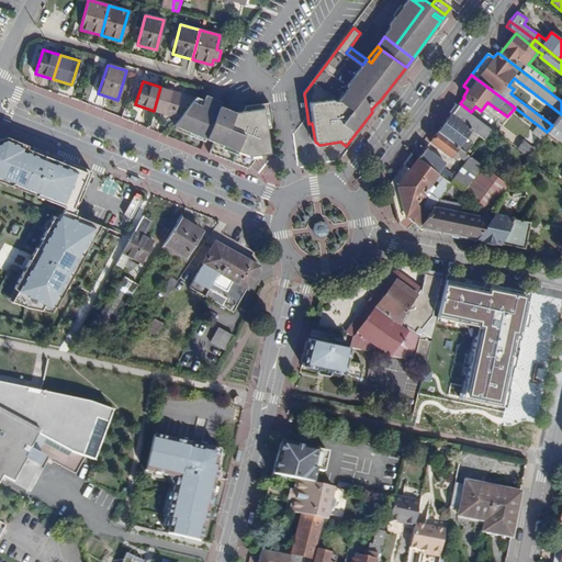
[(154,111),(171,116),(179,93),(160,87),(154,111)]
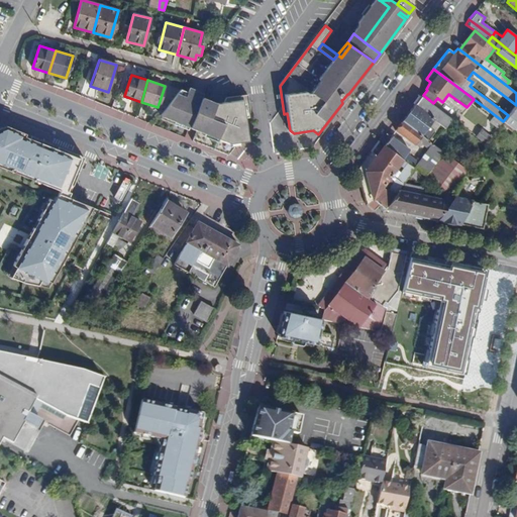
[(224,97),(221,106),(181,89),(161,115),(189,127),(193,118),(196,119),(192,128),(196,130),(191,140),(226,154),(236,141),(246,139),(243,116),(250,115),(246,94),(224,97)]
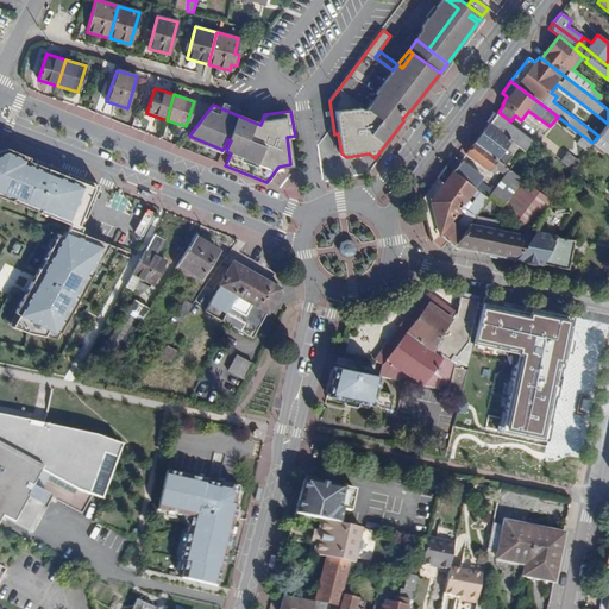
[(509,140),(523,151),(532,140),(496,114),(488,124),(509,140)]
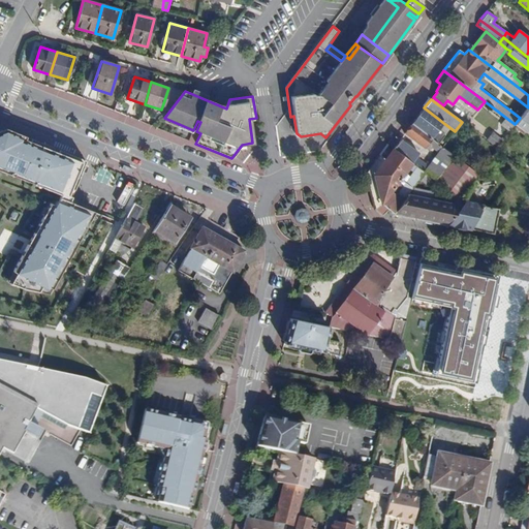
[(510,111),(520,118),(528,107),(519,100),(510,111)]
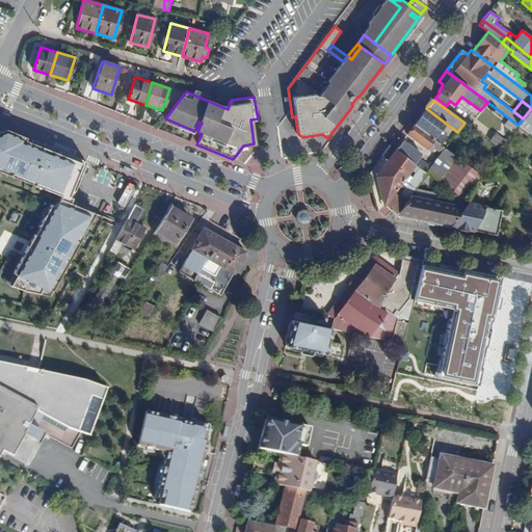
[(531,134),(531,132),(531,105),(531,108),(523,118),(517,125),(531,134)]
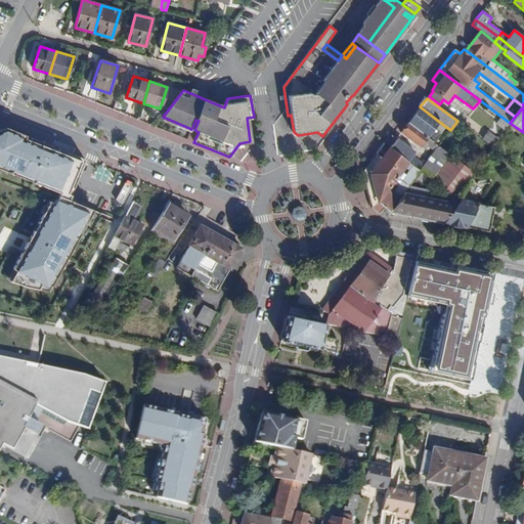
[(440,133),(434,128),(438,121),(420,106),(407,123),(434,142),(440,133)]
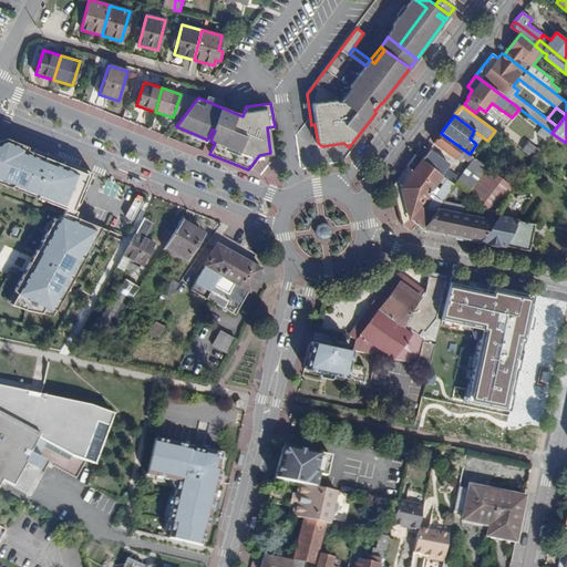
[(536,134),(546,141),(552,133),(543,126),(536,134)]
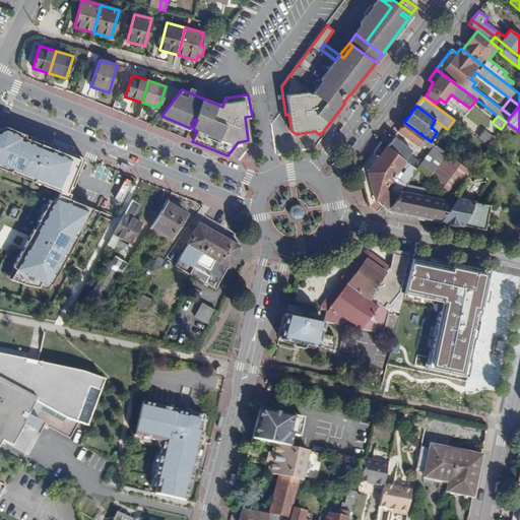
[(420,161),(410,154),(412,151),(387,132),(380,142),(405,160),(410,165),(417,170),(447,192),(451,195),(469,171),(461,165),(431,141),(404,122),(398,131),(423,148),(425,146),(430,149),(420,161)]
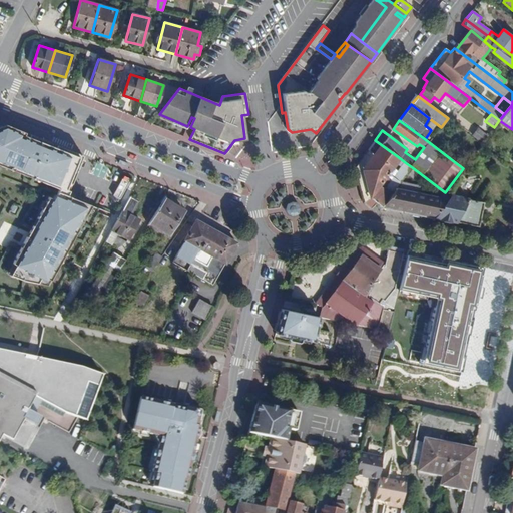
[(67,183),(71,184),(82,156),(57,146),(55,149),(49,147),(51,143),(30,135),(28,138),(22,136),(23,132),(9,126),(7,130),(5,129),(4,129),(2,130),(0,126),(0,165),(24,175),(25,172),(43,179),(42,182),(58,189),(64,191),(67,183)]
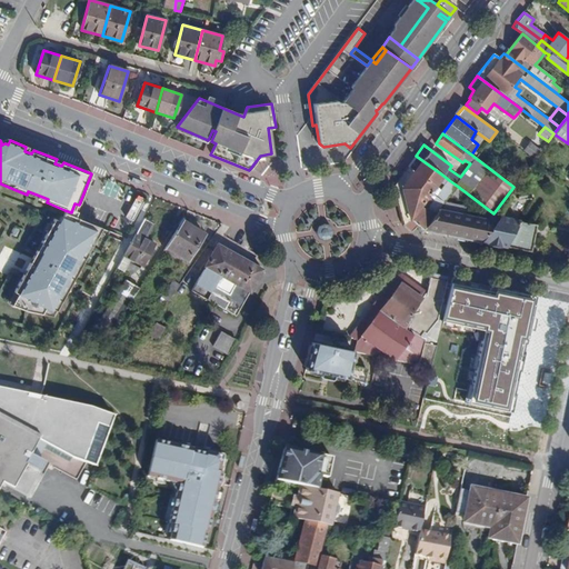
[(535,158),(540,151),(530,143),(525,150),(535,158)]
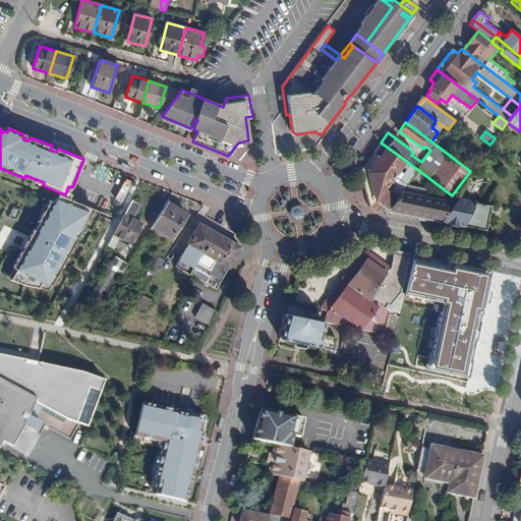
[(382,207),(388,211),(403,190),(418,170),(411,165),(391,192),(385,188),(406,161),(381,142),(360,169),(369,207),(375,212),(382,207)]
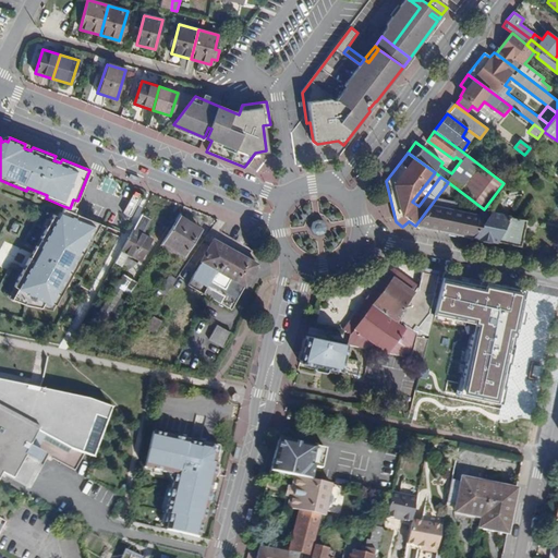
[(504,183),(509,177),(500,169),(495,177),(504,183)]
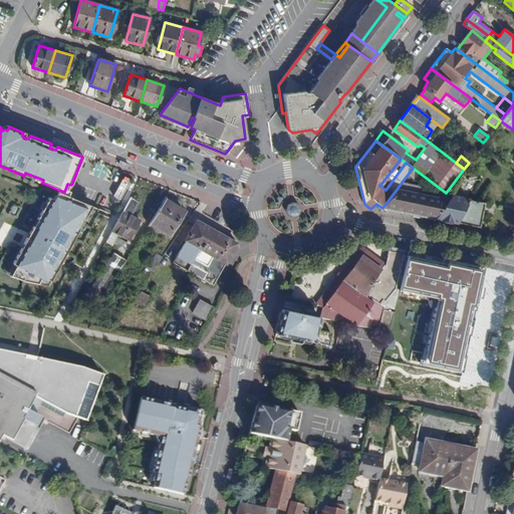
[(24,176),(42,183),(43,180),(25,173),(24,176)]
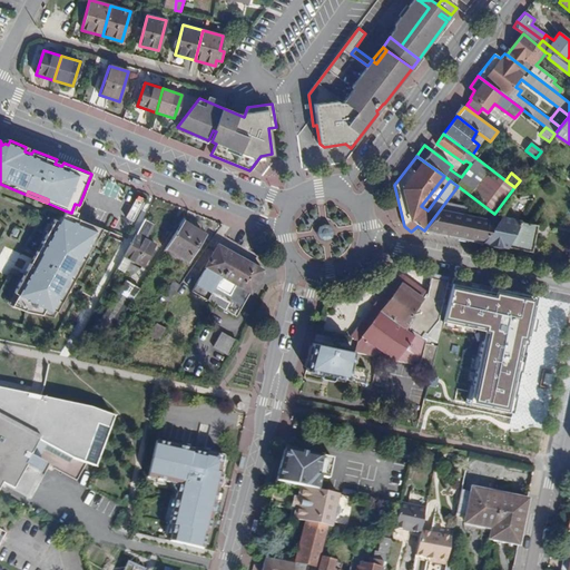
[(490,210),(484,217),(465,214),(467,206),(448,202),(442,209),(441,208),(424,231),(474,241),(494,214),(490,210)]
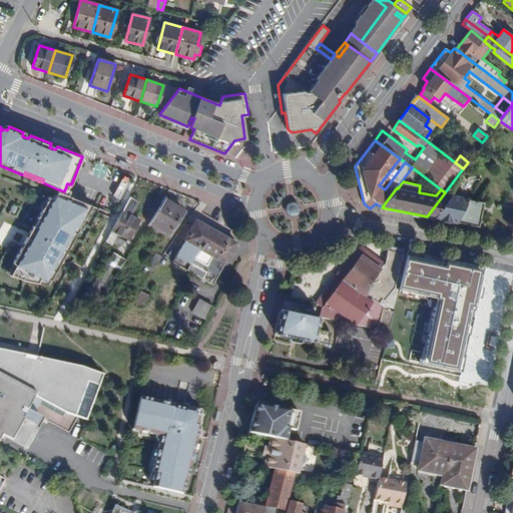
[(58,189),(57,192),(66,196),(71,184),(67,183),(64,191),(58,189)]
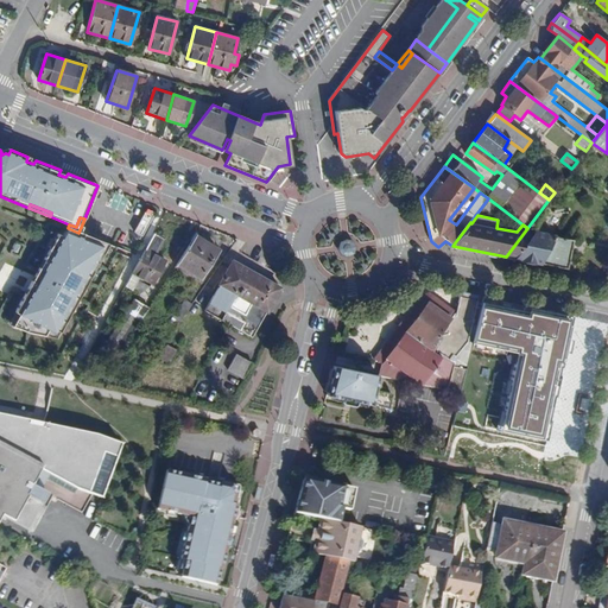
[(18,315),(12,327),(26,333),(44,336),(46,330),(54,334),(55,330),(59,333),(93,272),(89,270),(99,252),(102,254),(108,244),(78,233),(68,228),(65,232),(63,232),(61,236),(57,234),(43,259),(48,261),(36,283),(31,280),(14,312),(18,315)]
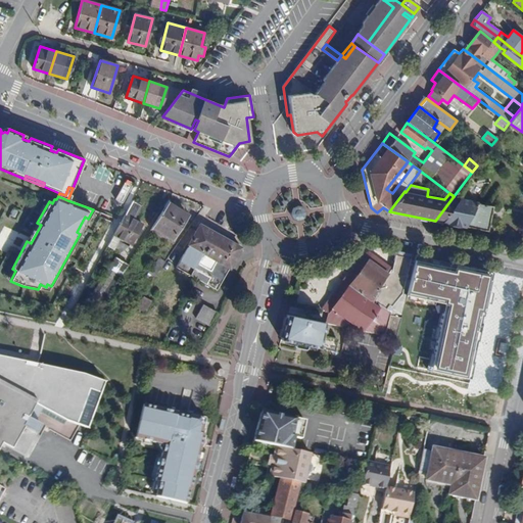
[(435,221),(488,232),(494,206),(457,198),(454,196),(435,221)]
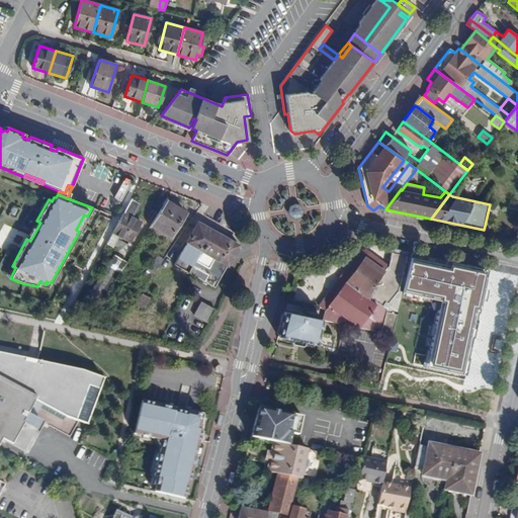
[(118,236),(131,243),(142,223),(132,218),(139,203),(131,198),(106,245),(112,248),(118,236)]
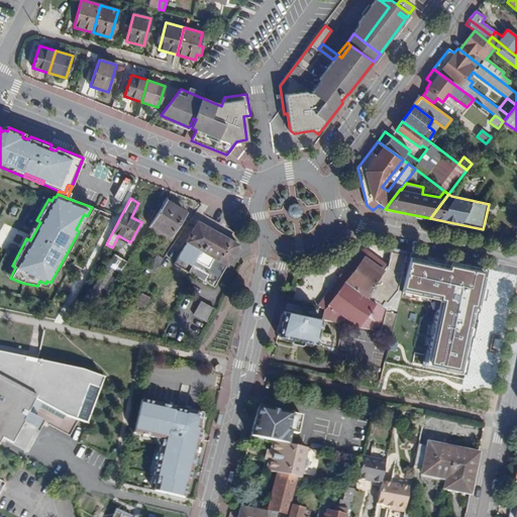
[(150,224),(170,236),(185,212),(166,200),(150,224)]
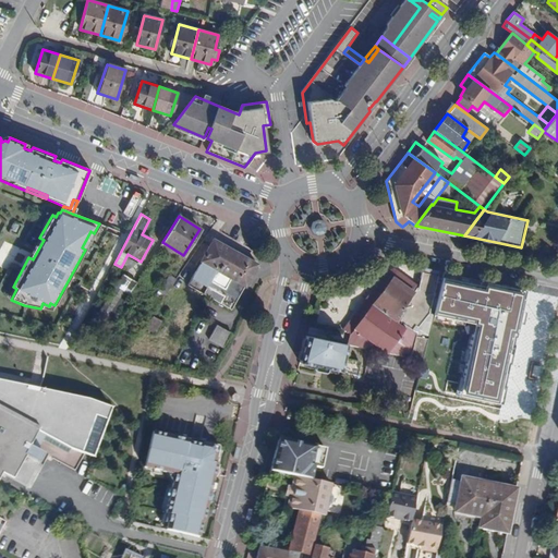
[(316,235),(318,235),(322,235),(324,234),(326,232),(327,230),(327,227),(327,225),(326,222),(324,220),(322,220),(318,219),(316,220),(314,221),(312,223),(312,226),(312,229),(312,231),(314,233),(316,235)]
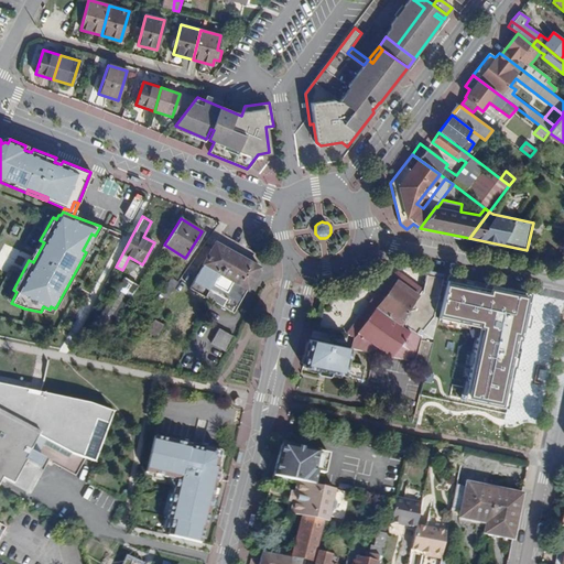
[(83,250),(86,252),(95,236),(91,234),(83,250)]
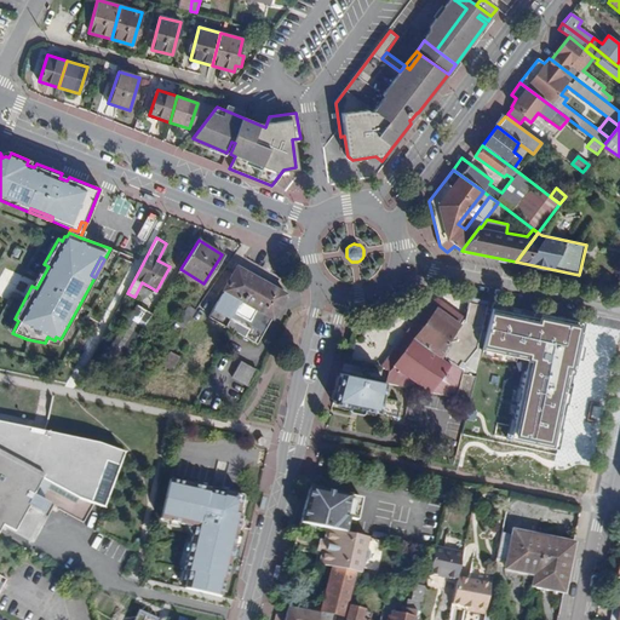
[(44,264),(32,286),(36,288),(49,267),(44,264)]
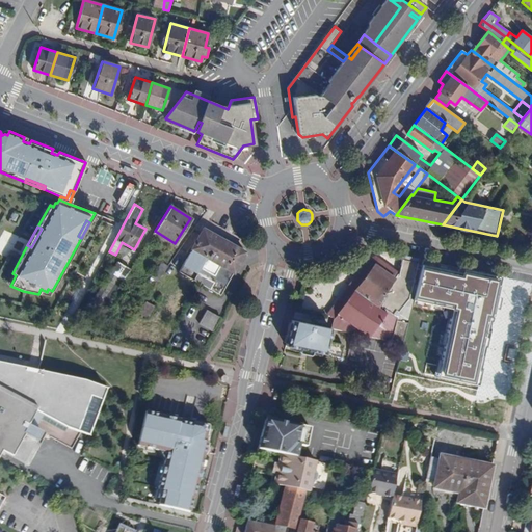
[(193,280),(194,280),(202,266),(217,237),(203,229),(180,272),(193,280)]
